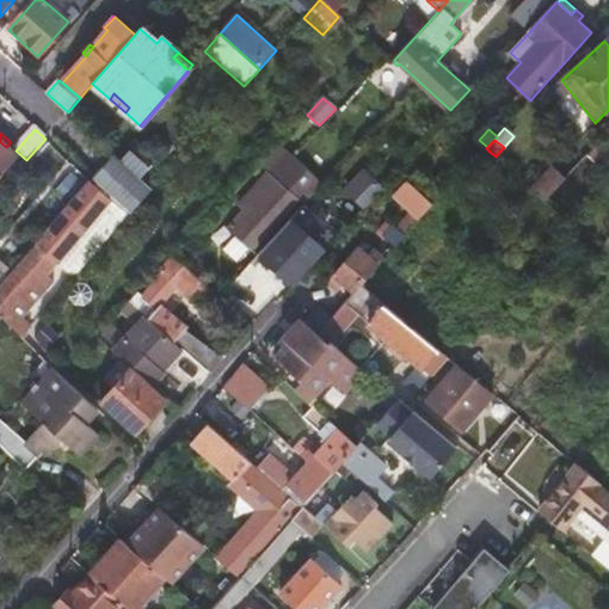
[(0,177),(17,158),(6,147),(0,142),(0,177)]
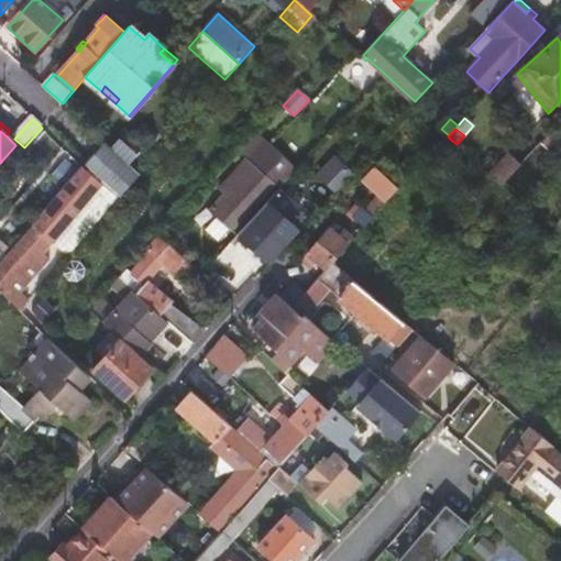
[(245,158),(263,139),(254,131),(237,150),(245,158)]
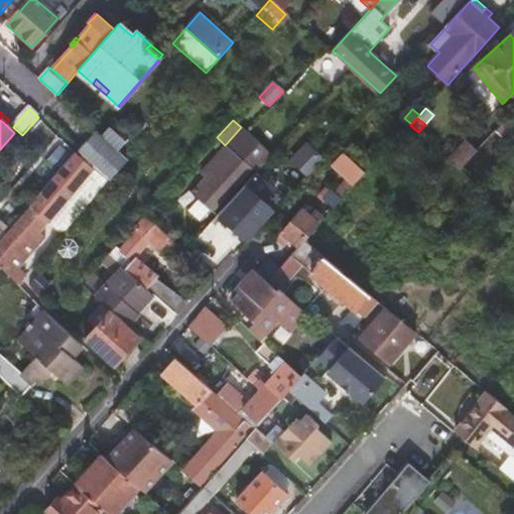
[(513,151),(513,141),(512,140),(513,139),(513,135),(503,124),(494,132),(513,151)]
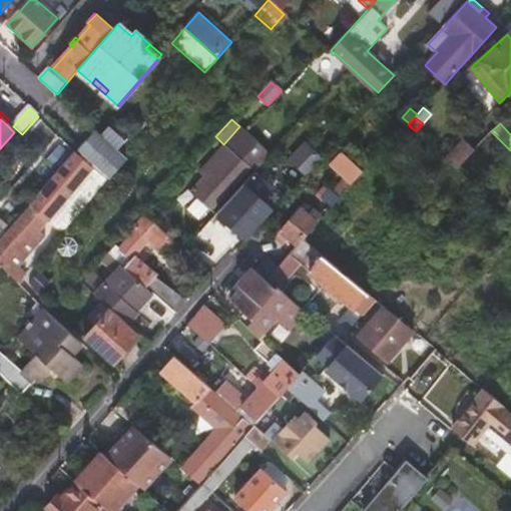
[(241,139),(246,132),(239,126),(223,144),(201,168),(206,172),(203,176),(189,190),(191,192),(241,139)]
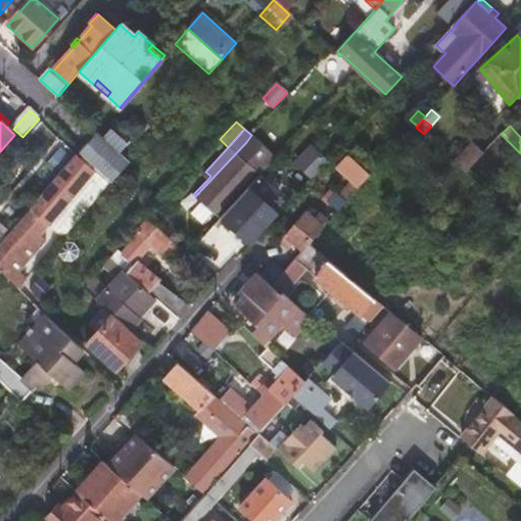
[(266,159),(272,153),(251,135),(246,142),(266,159)]
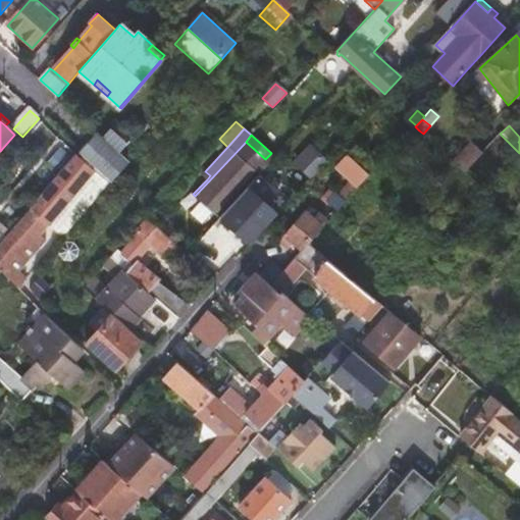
[(95,137),(80,153),(113,182),(127,165),(95,137)]
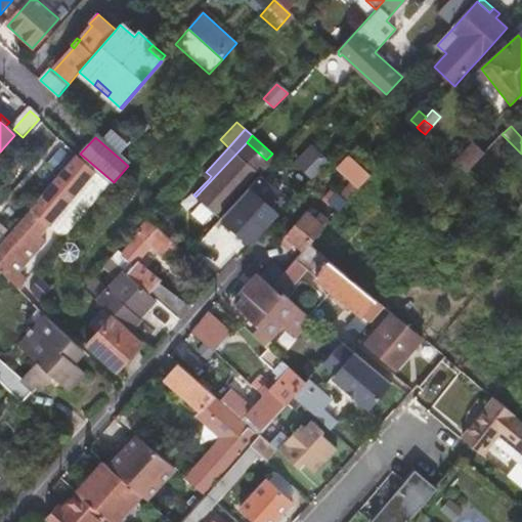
[(472,141),(454,161),(466,172),(484,153),(472,141)]
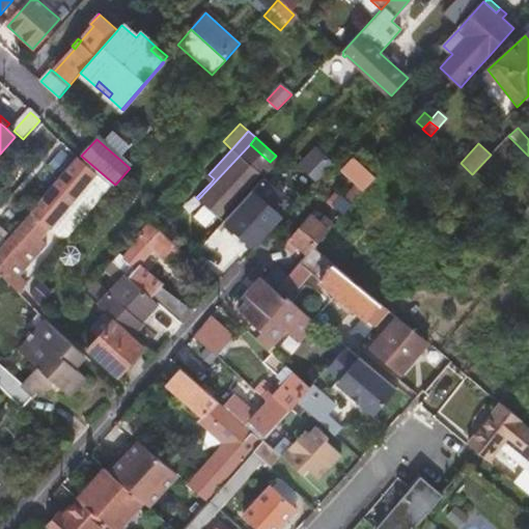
[(258,174),(270,162),(250,144),(198,199),(204,204),(193,217),(205,228),(216,216),(218,218),(258,174)]
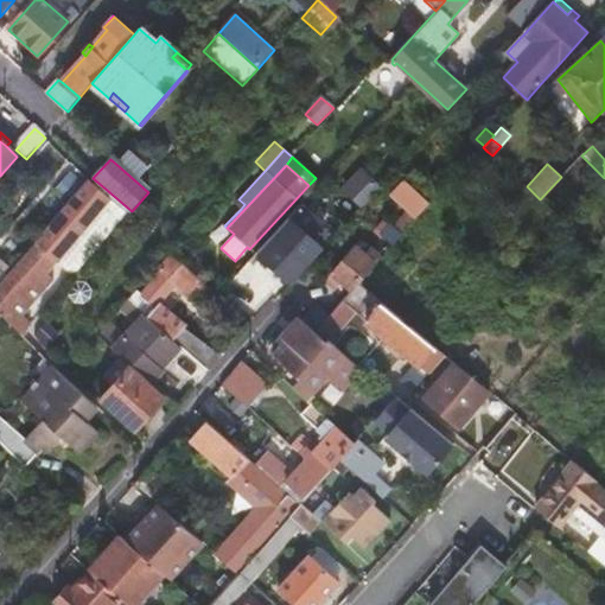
[(316,191),(322,184),(316,178),(309,185),(316,191)]
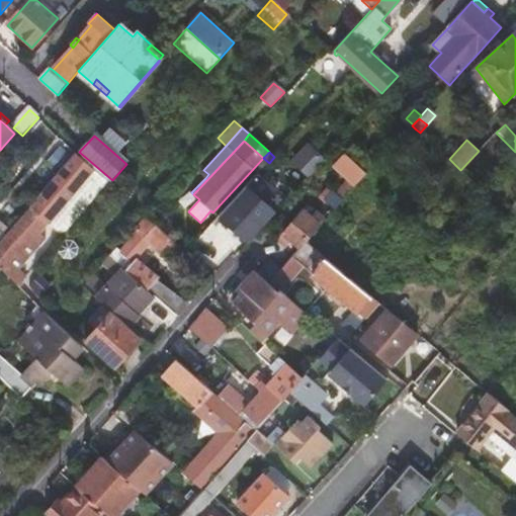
[(109,184),(76,155),(0,243),(0,266),(6,271),(4,272),(19,287),(22,283),(27,278),(19,271),(31,257),(29,255),(38,245),(40,247),(47,240),(39,234),(49,224),(64,237),(109,184)]
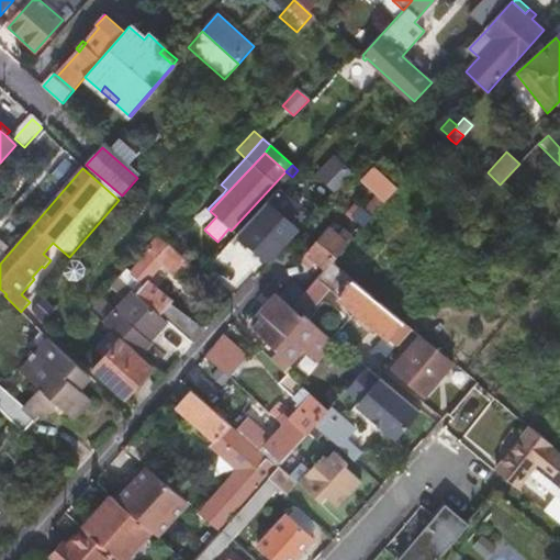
[(368,179),(391,199),(399,190),(377,169),(368,179)]
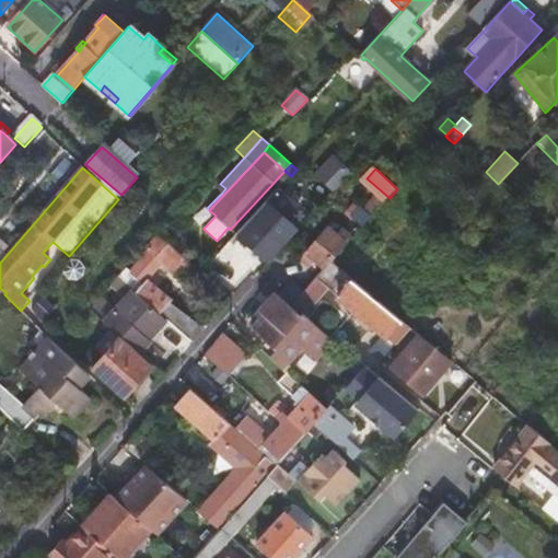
[(279,189),(291,176),(285,171),(272,184),(279,189)]
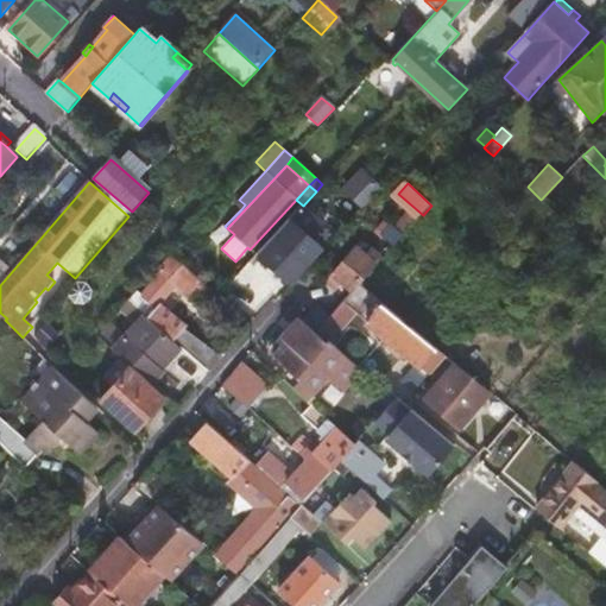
[(235,204),(241,209),(245,204),(239,200),(235,204)]
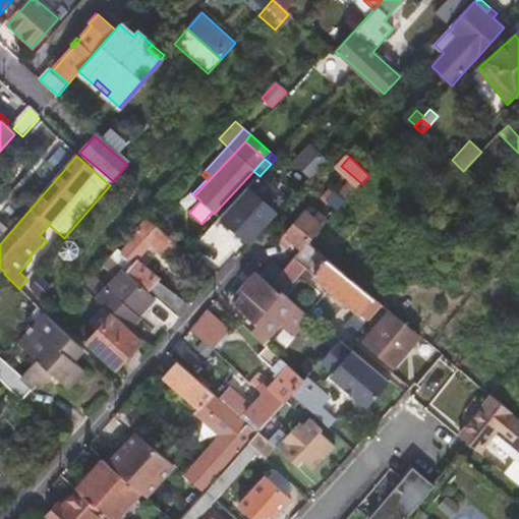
[(248,189),(221,219),(247,243),(275,214),(267,207),(277,195),(258,178),(248,189)]
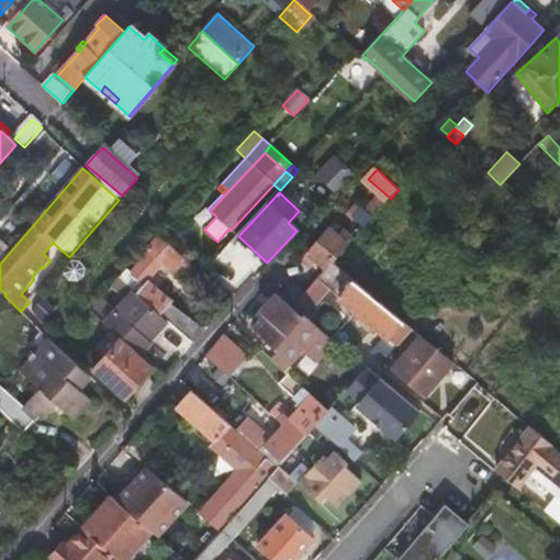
[(308,256),(324,270),(346,246),(331,232),(308,256)]
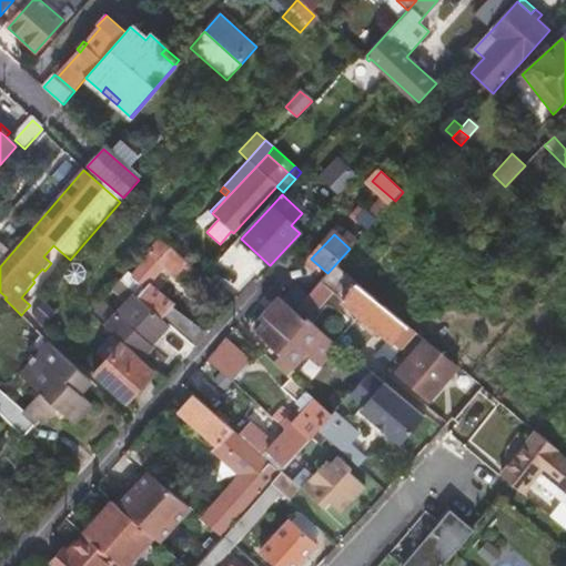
[(189,273),(193,269),(175,253),(160,239),(148,252),(151,255),(132,278),(129,274),(121,282),(189,344),(190,345),(201,333),(173,309),(174,307),(150,284),(164,269),(175,278),(183,268),(189,273)]
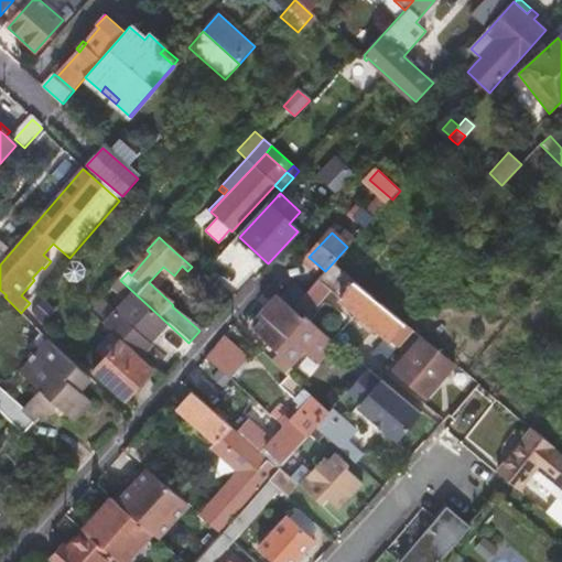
[(412,331),(333,265),(296,306),(305,314),(326,290),(397,348),(400,345),(406,349),(409,345),(413,348),(395,370),(428,398),(454,366),(418,335),(412,331)]
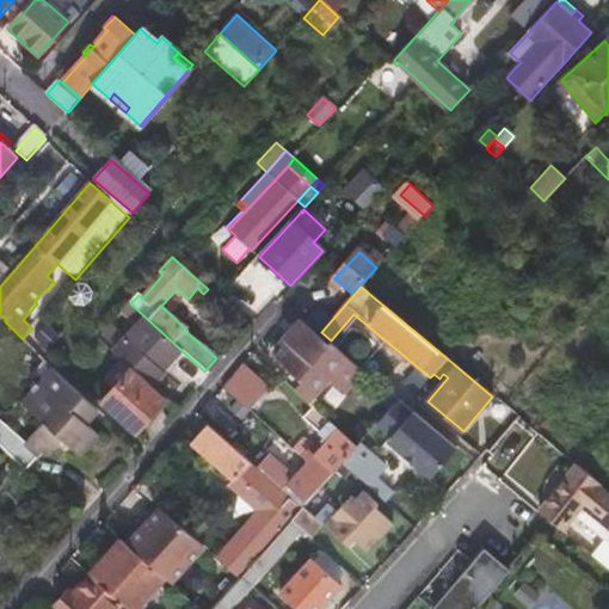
[(37,303),(48,291),(45,289),(35,301),(37,303)]
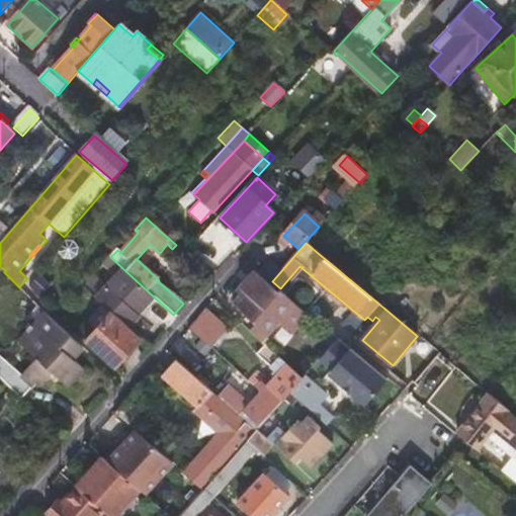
[(104,307),(130,329),(140,317),(139,315),(146,308),(164,325),(173,315),(172,314),(110,257),(103,265),(117,279),(106,292),(91,278),(83,287),(104,307)]
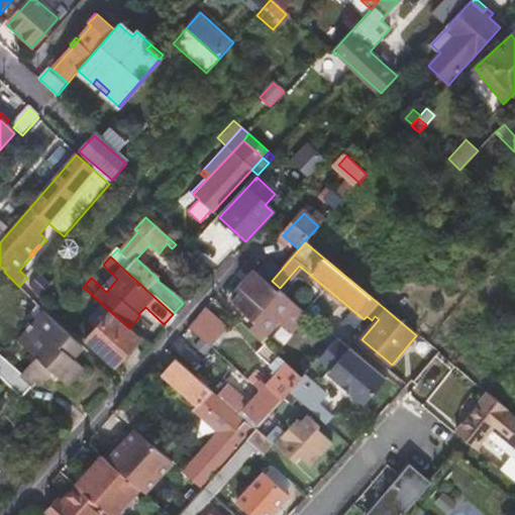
[(264,342),(265,342),(283,322),(294,331),(306,317),(252,272),(240,287),(241,289),(238,293),(241,296),(234,305),(259,325),(252,332),(264,342)]
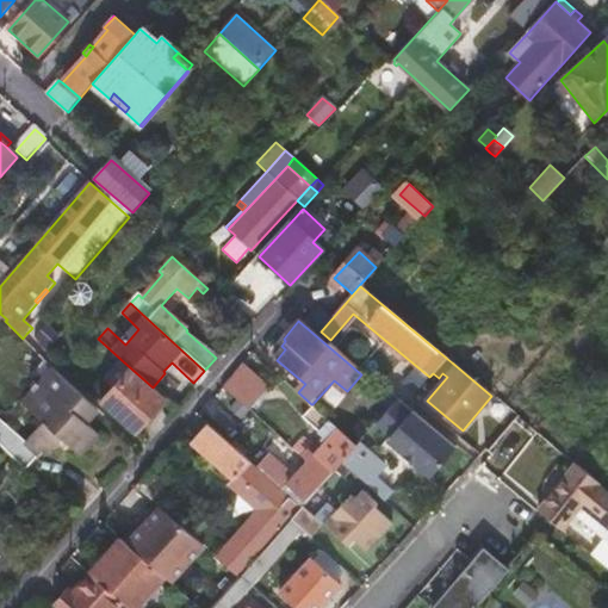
[(204,371),(211,377),(225,360),(216,358),(204,371)]
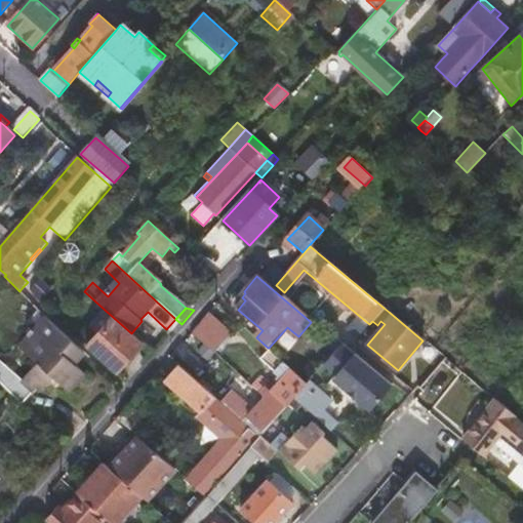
[(115,374),(143,344),(131,333),(106,311),(90,328),(98,335),(86,348),(115,374)]
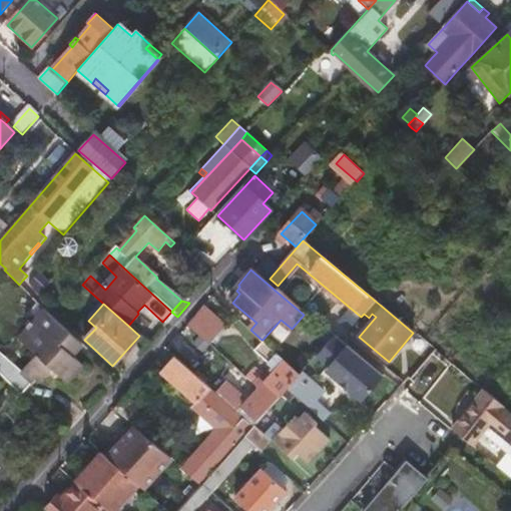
[(226,326),(206,307),(189,326),(209,345),(226,326)]
